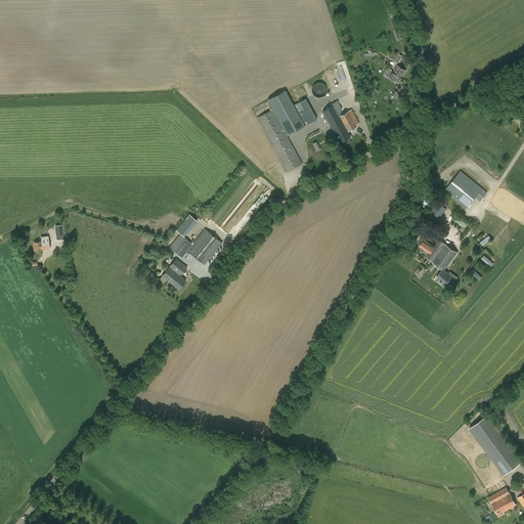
[(397,40),(405,37),(402,29),(394,31),(397,40)]
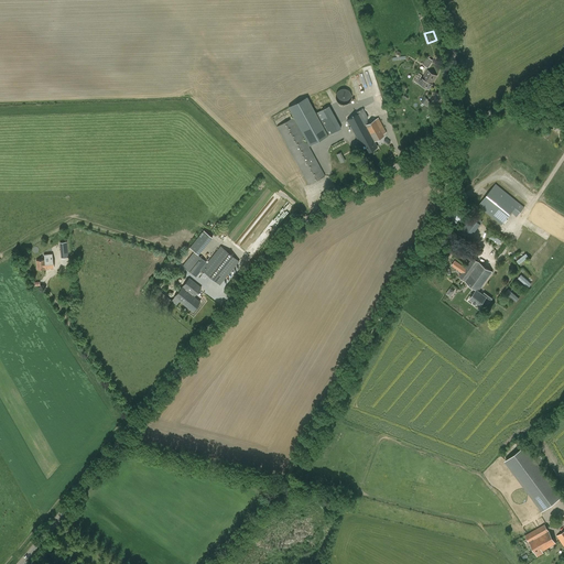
[(427,56),(422,64),(427,68),(433,61),(427,56)]
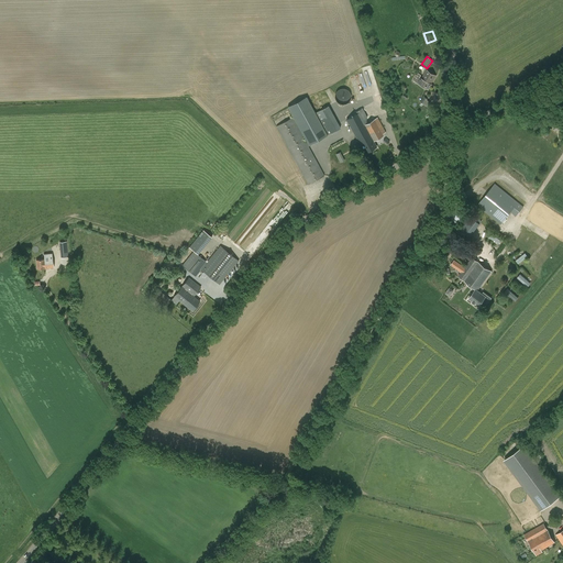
[(427,70),(421,78),(431,84),(435,76),(427,70)]
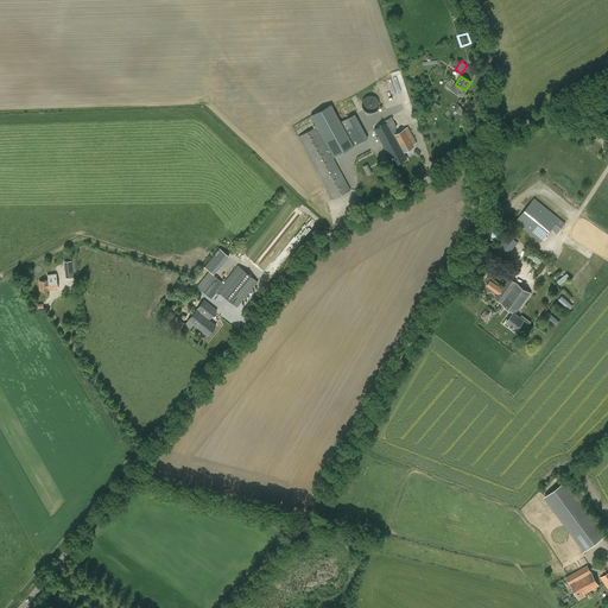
[(447,87),(463,97),(467,92),(466,90),(455,84),(453,83),(455,81),(451,78),(447,87)]
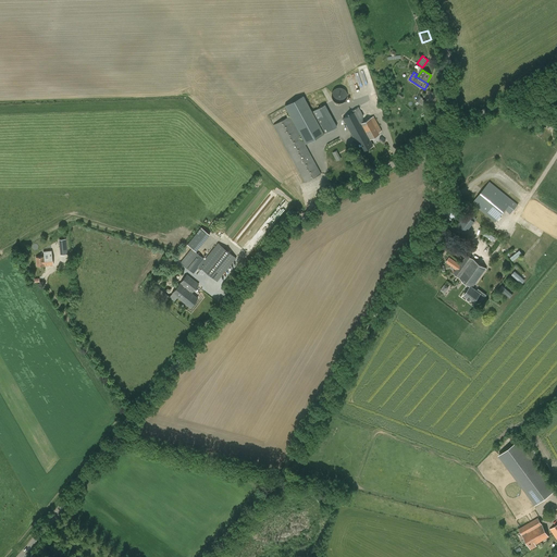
[(341,87),(338,87),(335,88),(333,89),(332,93),(331,95),(332,98),(333,100),(335,102),(337,103),(341,103),(343,102),(345,101),(346,98),(347,96),(347,93),(346,90),(344,88),(341,87)]
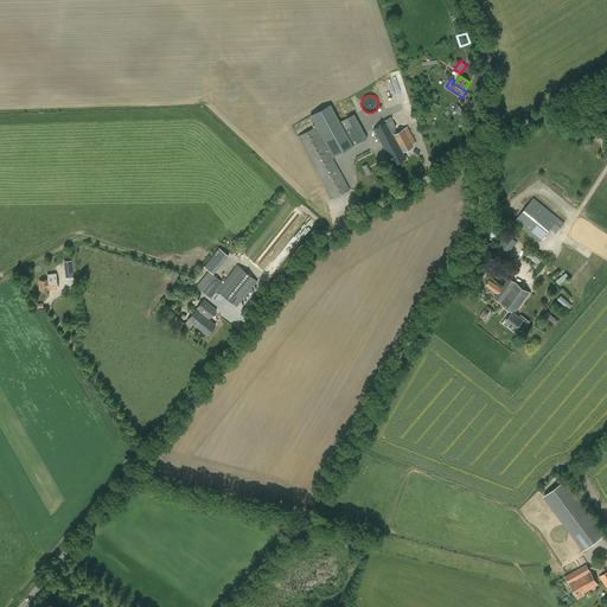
[(311,114),(333,157),(353,146),(331,104),(311,114)]
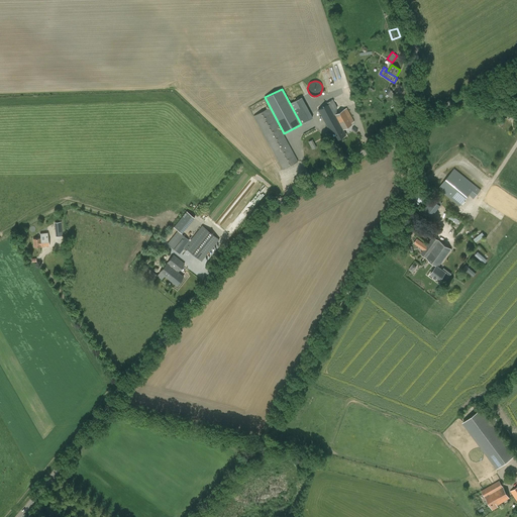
[(337,113),(336,110),(337,107),(333,99),(325,103),(326,105),(318,110),(335,140),(345,135),(342,129),(351,124),(351,123),(354,121),(346,108),(337,113)]
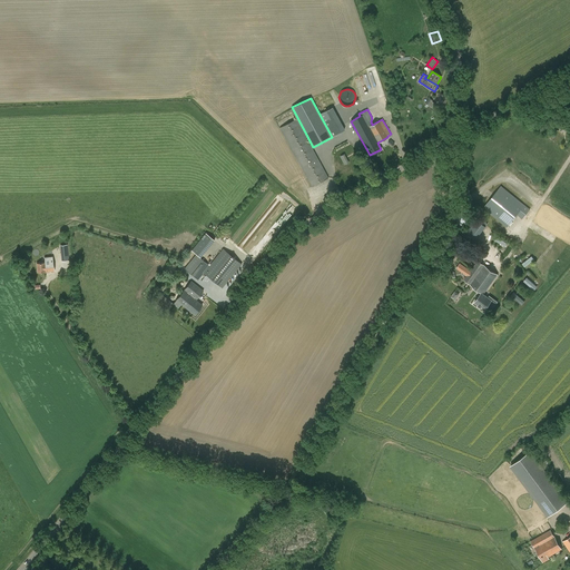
[(312,187),(328,178),(296,119),(279,128),(312,187)]
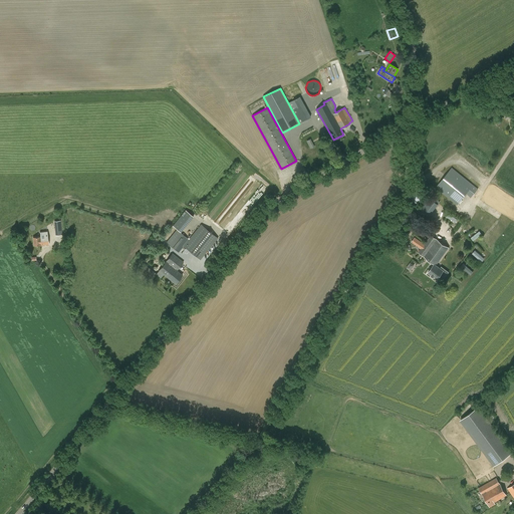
[(306,108),(295,114),(300,122),(310,117),(306,108)]
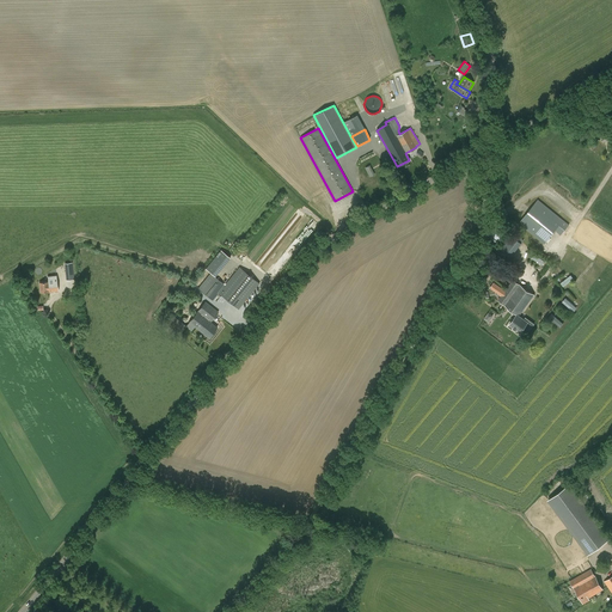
[(601,140),(607,133),(601,129),(595,136),(601,140)]
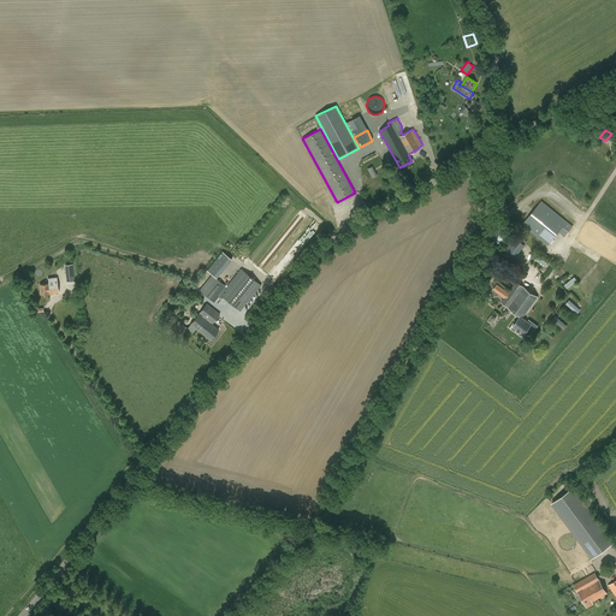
[(367,169),(373,178),(378,175),(372,166),(367,169)]
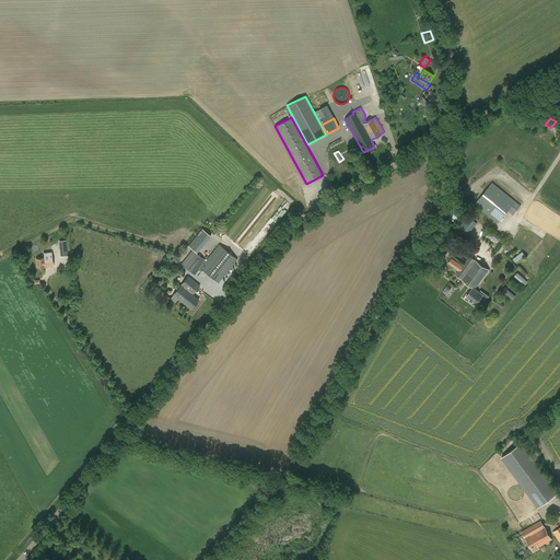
[(498,223),(508,211),(513,216),(521,206),(492,183),(475,205),(498,223)]
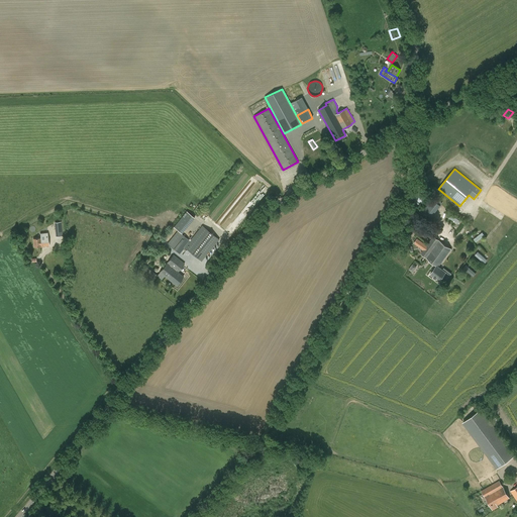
[(423,192),(421,192),(419,192),(417,193),(415,194),(414,196),(414,199),(414,201),(416,203),(417,204),(420,205),(422,205),(424,204),(426,202),(427,200),(427,198),(427,196),(425,194),(423,192)]
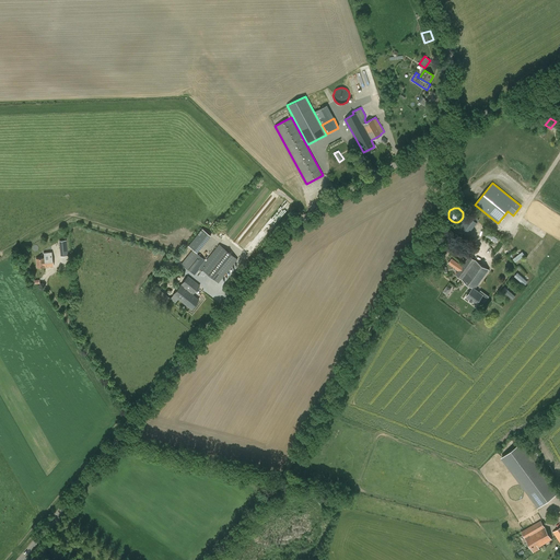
[(465,238),(466,236),(477,222),(473,219),(466,214),(454,230),(465,238)]
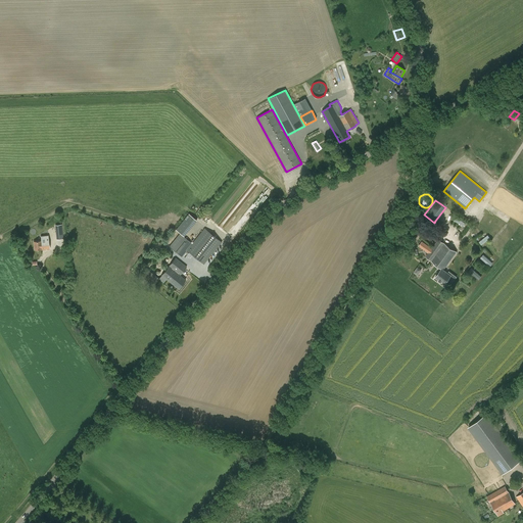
[(463,226),(465,223),(456,217),(454,220),(463,226)]
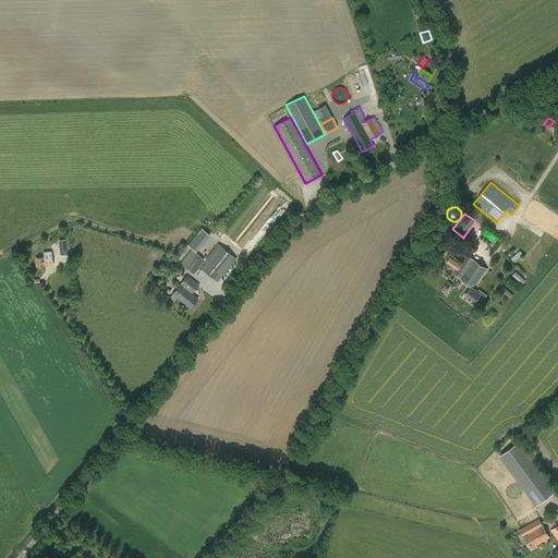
[(218,243),(205,259),(192,249),(180,263),(194,275),(199,267),(217,282),(237,258),(218,243)]
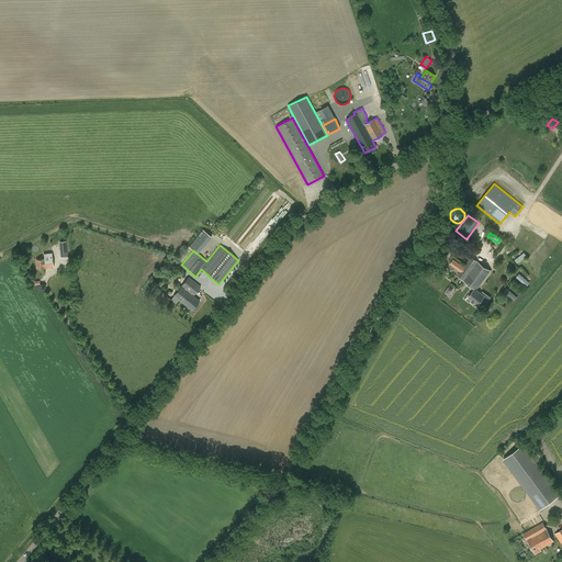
[(524,251),(515,260),(518,263),(526,255),(524,251)]
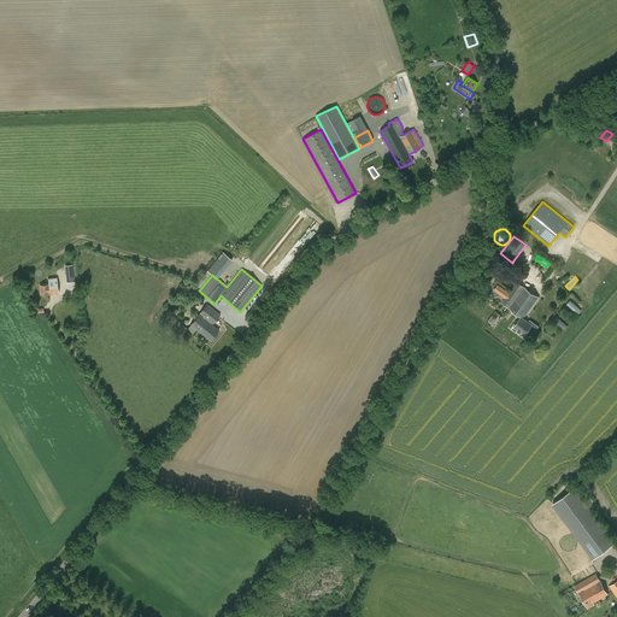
[(50,294),(59,294),(57,277),(48,278),(48,285),(40,285),(41,295),(50,294)]
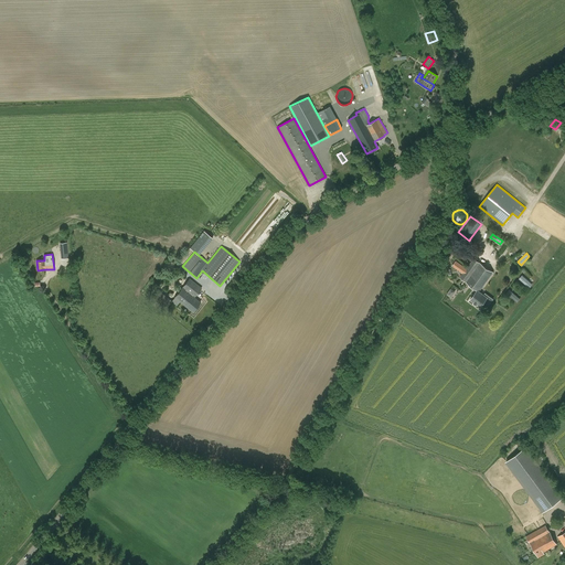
[(488,304),(490,300),(479,291),(493,273),(473,258),(467,268),(456,260),(452,266),(462,274),(459,277),(478,290),(470,300),(480,307),(484,301),(488,304)]
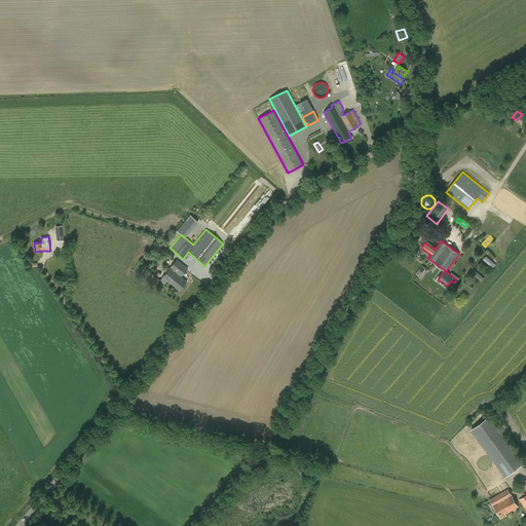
[(483,259),(492,268),(495,264),(486,255),(483,259)]
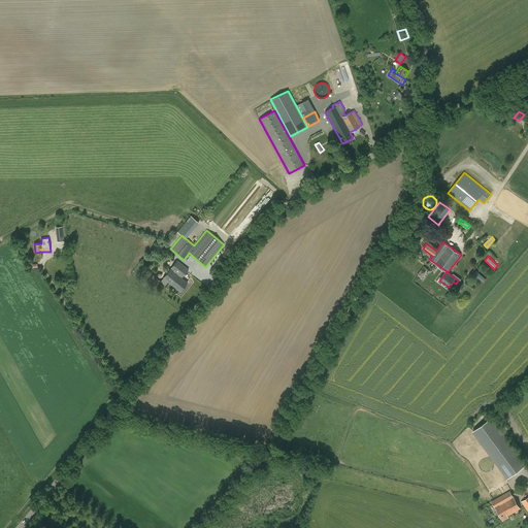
[(189,269),(177,261),(163,278),(180,292),(188,283),(182,277),(189,269)]
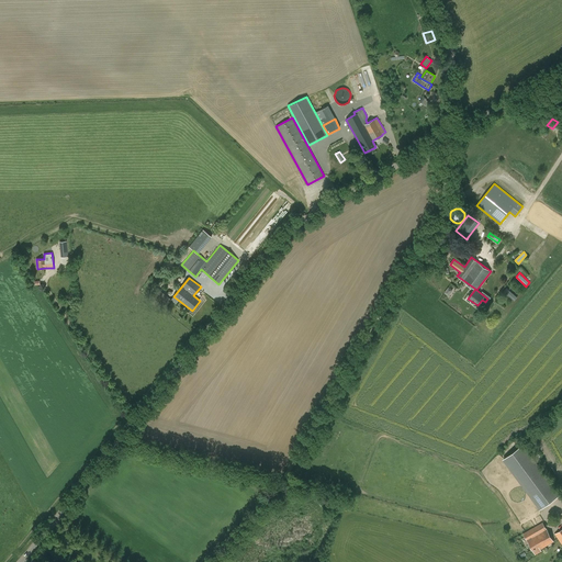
[(506,289),(501,294),(504,296),(506,293),(513,300),(515,296),(506,289)]
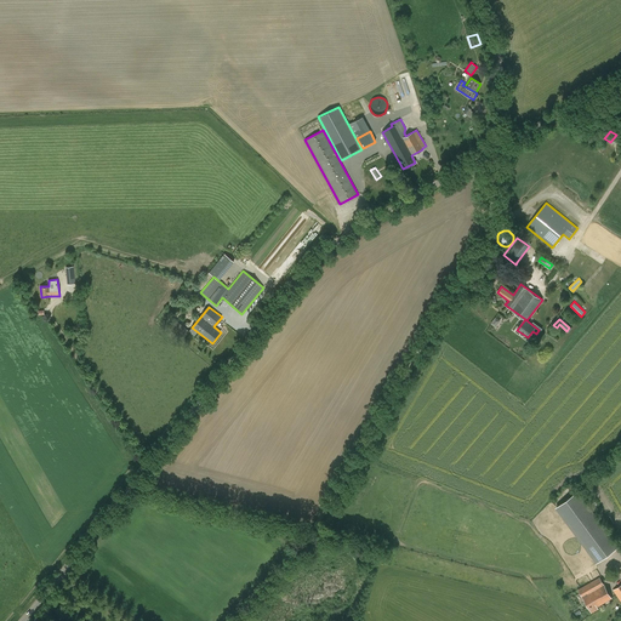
[(556,507),(597,563),(619,546),(579,490),(556,507)]
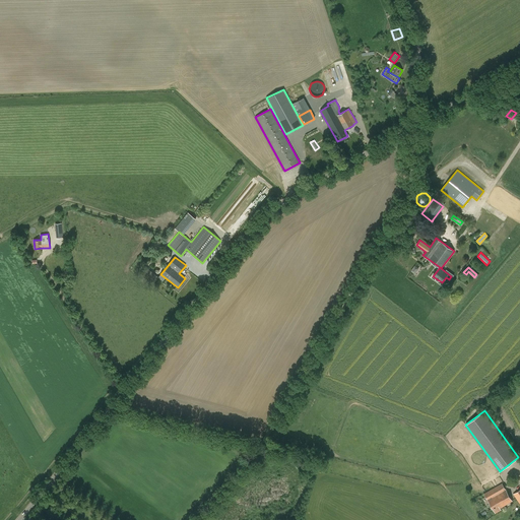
[(513,501),(502,483),(484,494),(495,511),(513,501)]
